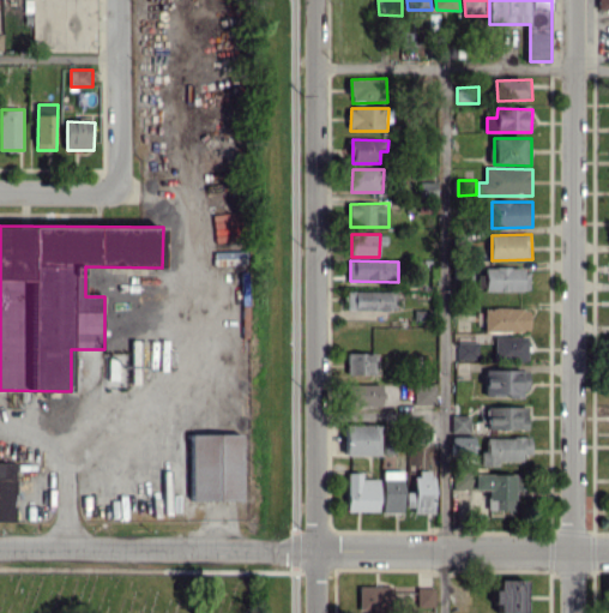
[(487,292),(531,290),(531,268),(487,268),(487,292)]
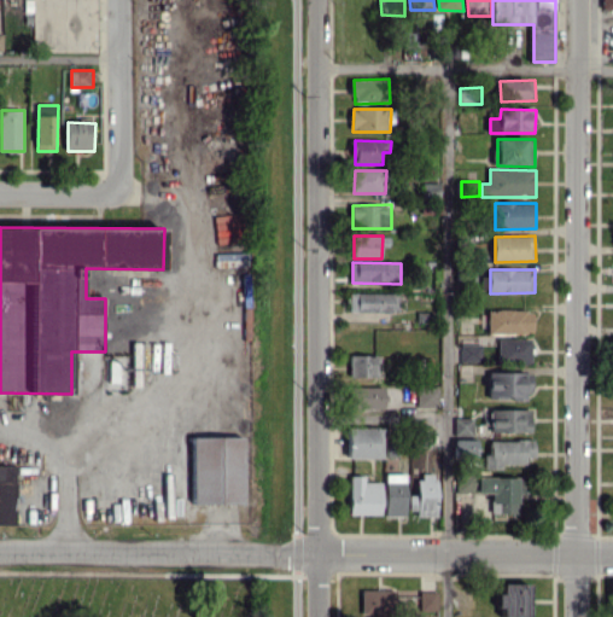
[(351,294),(351,313),(402,312),(402,292),(351,294)]
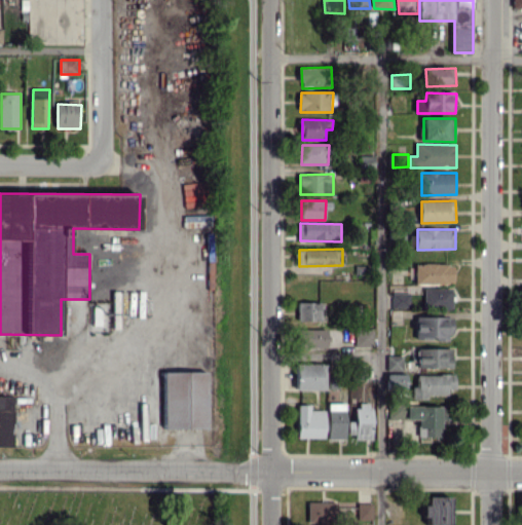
[(417,285),(455,285),(455,265),(417,264),(417,285)]
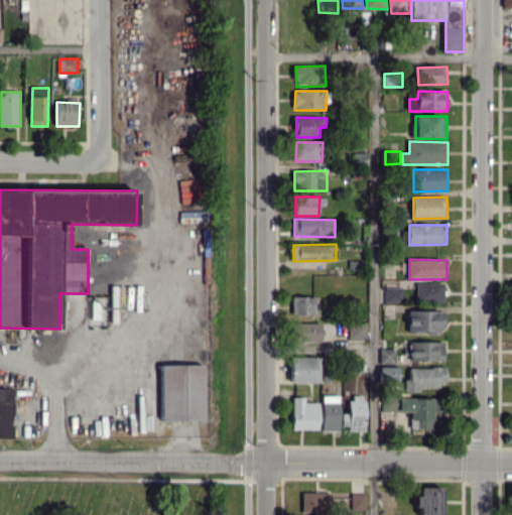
[(445,283),(418,283),(417,302),(445,302),(445,283)]
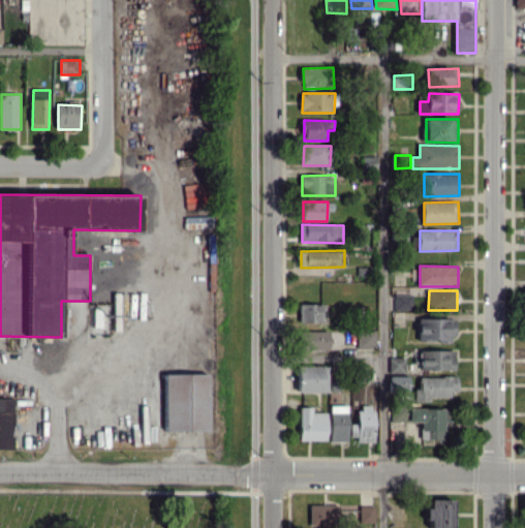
[(415,294),(397,294),(396,310),(414,310),(415,294)]
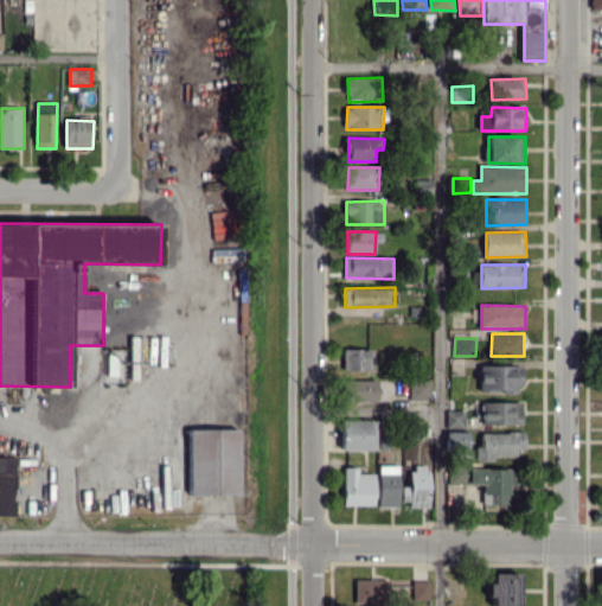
[(345,370),(377,371),(377,350),(346,350),(345,370)]
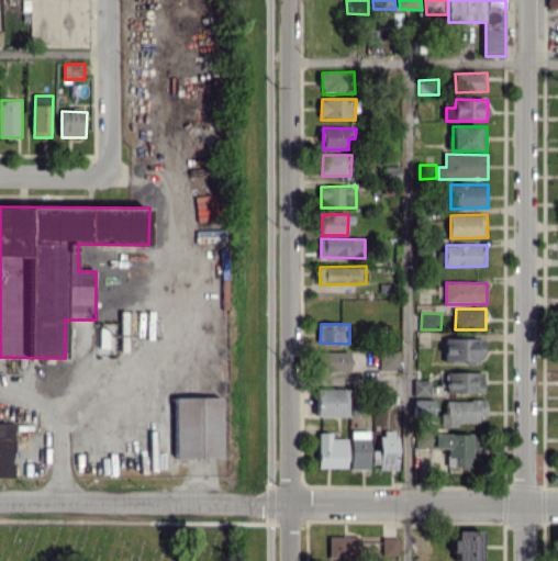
[(446,338),(445,362),(483,363),(484,339),(446,338)]
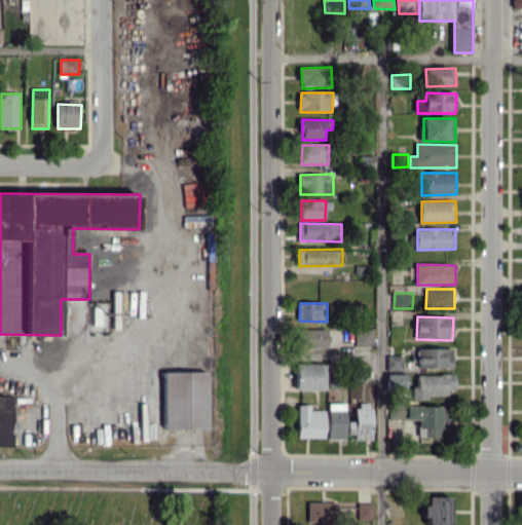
[(330,330),(302,330),(302,348),(329,348),(330,330)]
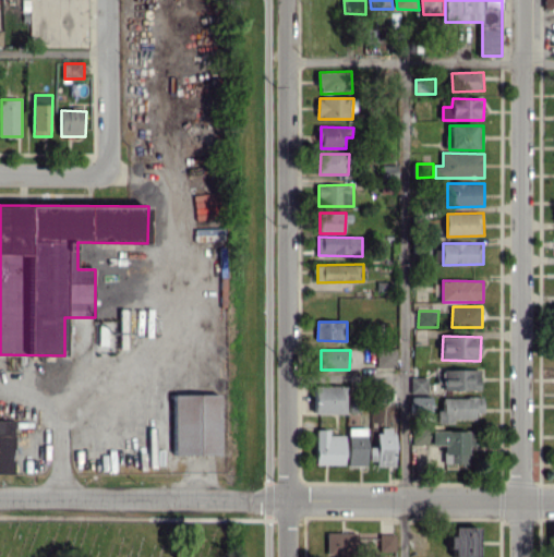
[(399,350),(380,350),(380,368),(399,368),(399,350)]
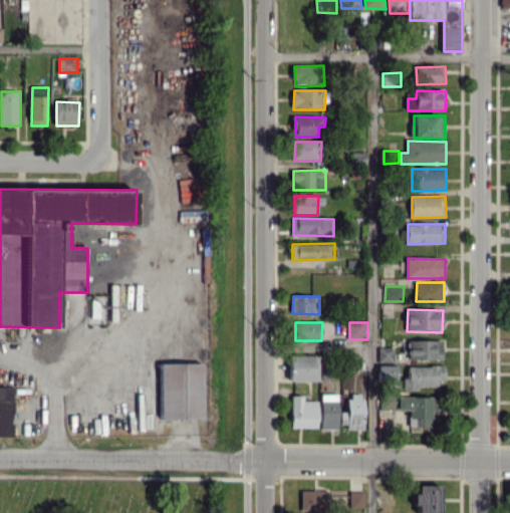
[(444,359),(443,340),(410,341),(411,360),(444,359)]
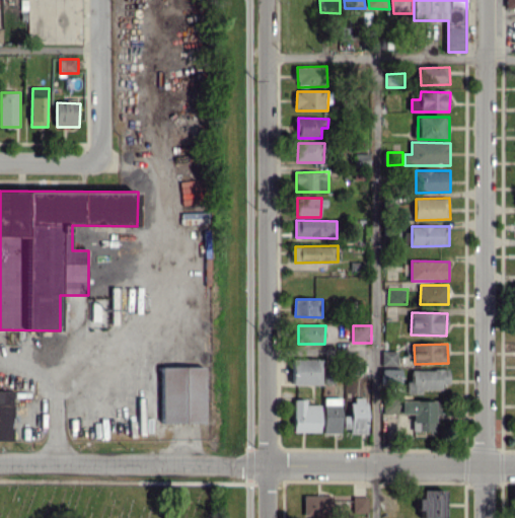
[(399,351),(384,352),(384,365),(400,364),(399,351)]
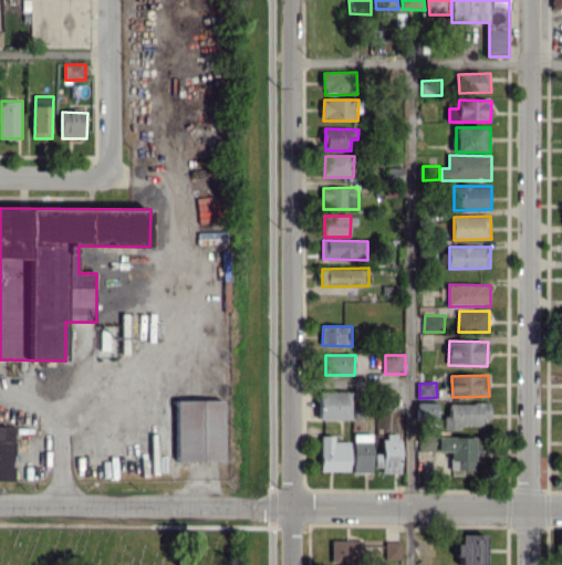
[(321,420),(352,420),(353,393),(321,391),(321,420)]
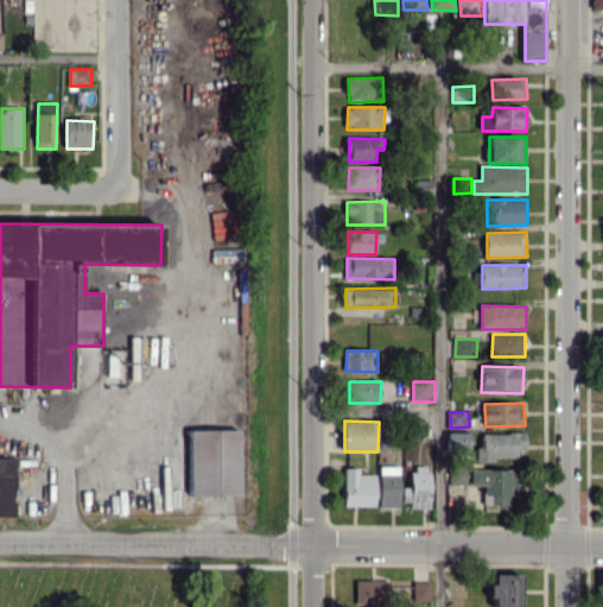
[(240,430),(190,431),(191,497),(241,497),(240,430)]
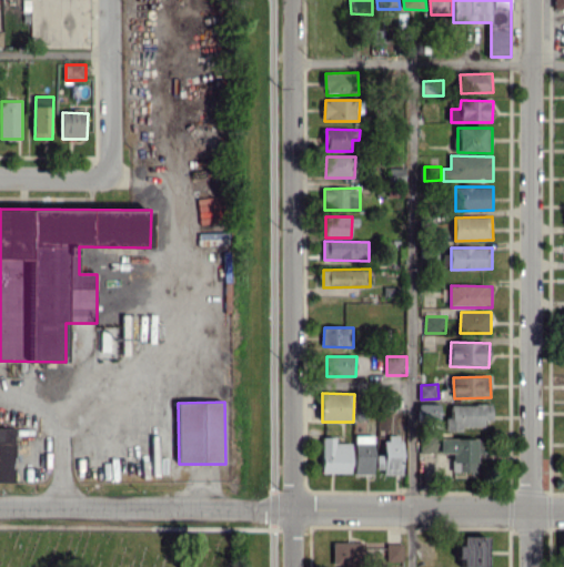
[(441,404),(420,404),(420,423),(441,422),(441,404)]
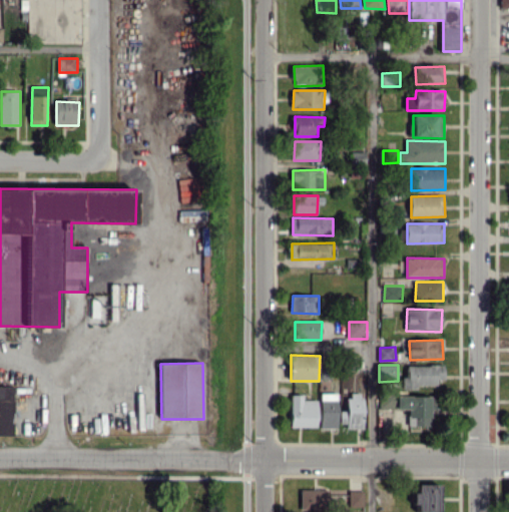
[(445,380),(445,366),(407,366),(406,389),(420,390),(420,386),(439,386),(439,380),(445,380)]
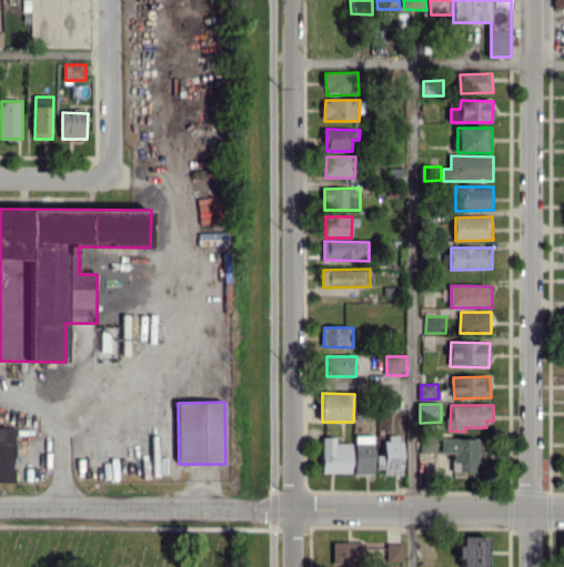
[(18,428),(0,427),(0,482),(17,483),(18,428)]
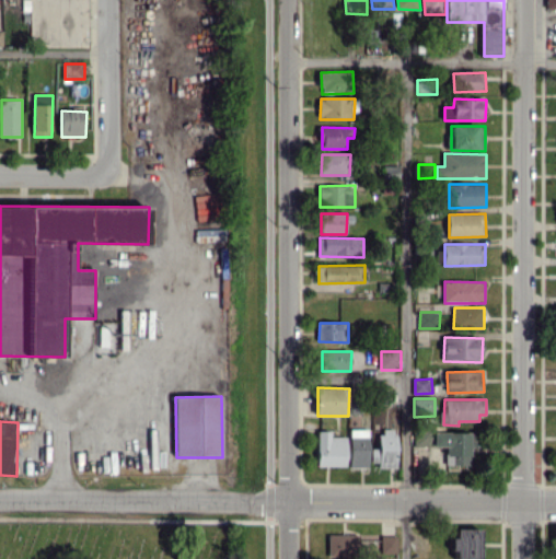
[(417,447),(436,447),(436,427),(417,427),(417,447)]
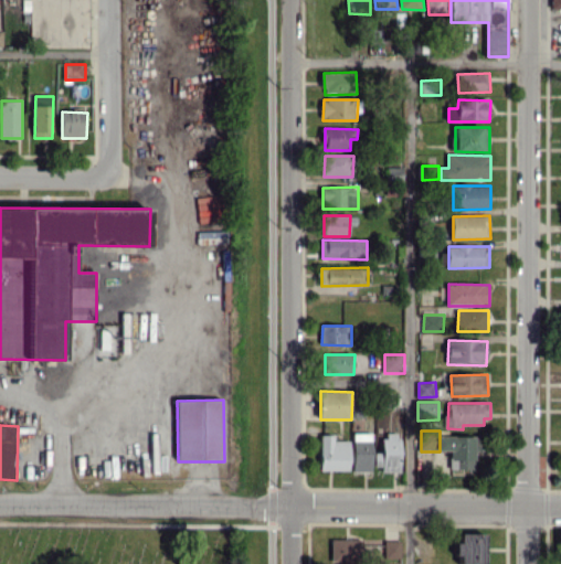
[(402,434),(384,433),(384,454),(377,454),(376,471),(401,471),(402,434)]
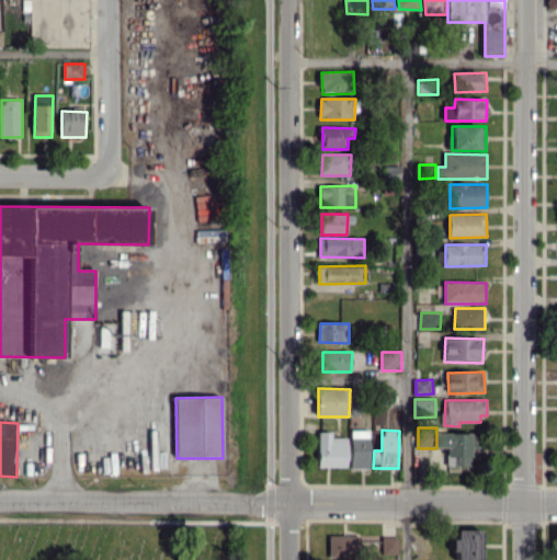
[(371,469),(372,431),(352,431),(352,469),(371,469)]
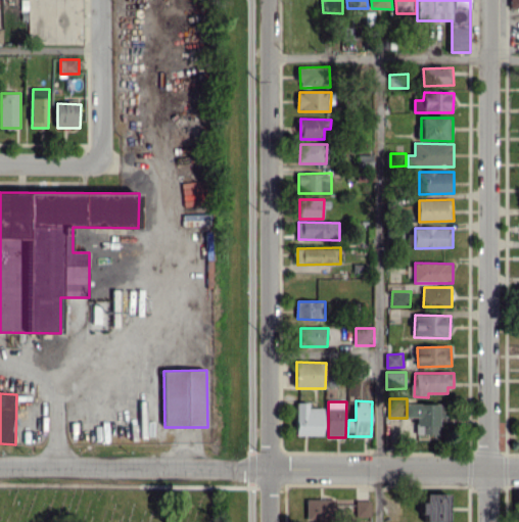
[(298,436),(325,436),(325,409),(310,409),(310,404),(297,404),(298,436)]
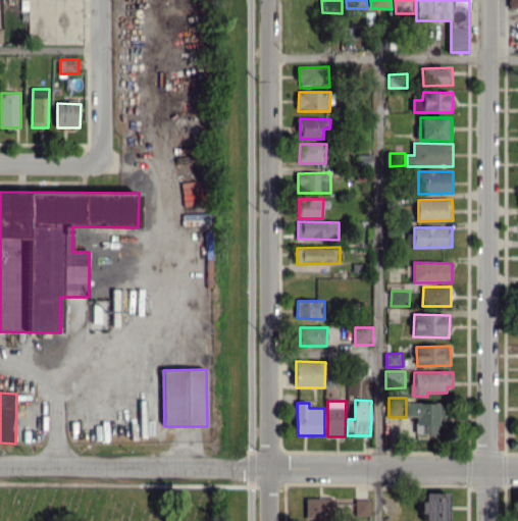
[(405,417),(417,417),(416,434),(438,434),(439,404),(406,403),(405,417)]
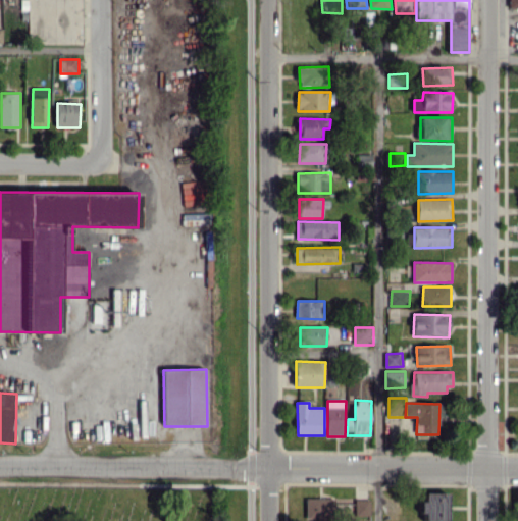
[(449,493),(424,493),(424,520),(448,520),(449,493)]
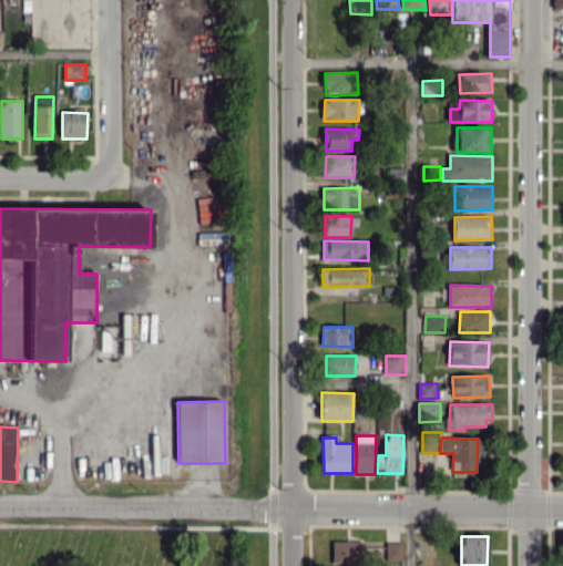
[(366,542),(335,541),(335,563),(365,564),(366,542)]
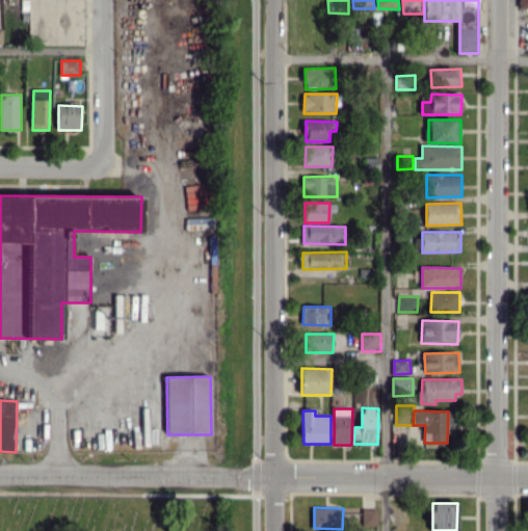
[(380,510),(364,509),(363,526),(379,527),(380,510)]
